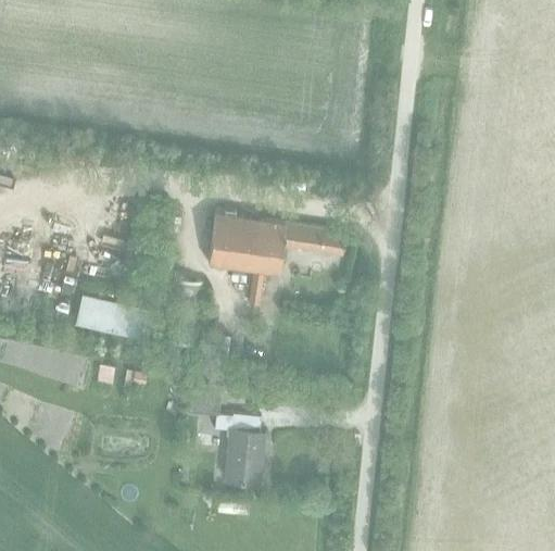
[(342,255),(345,230),(216,212),(210,265),(254,272),(250,304),(260,307),(265,273),(279,274),(282,248),(342,255)]
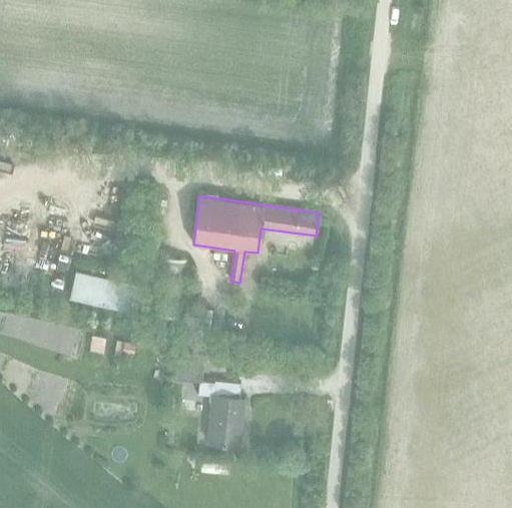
[(180,322),(187,261),(157,258),(150,318),(180,322)]
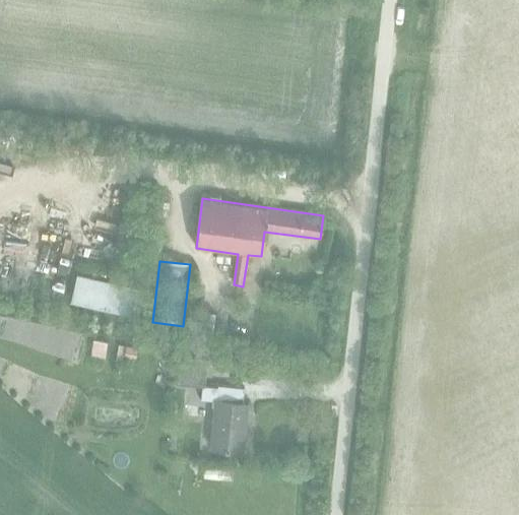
[(69,304),(137,319),(144,291),(75,275),(69,304)]
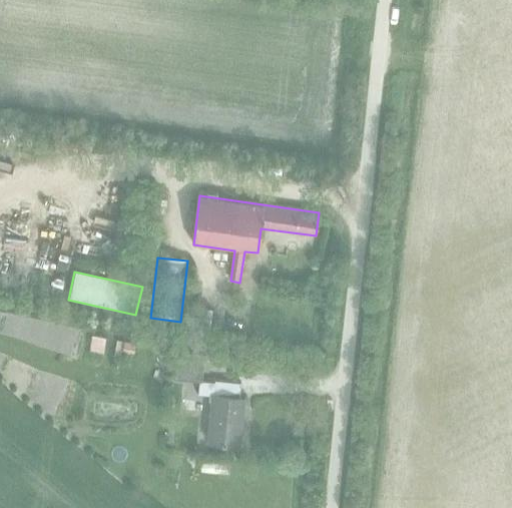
[(105,340),(91,338),(89,354),(102,356),(105,340)]
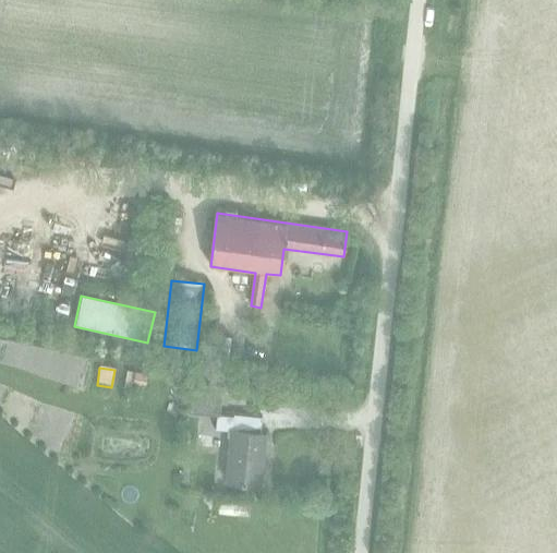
[(227,483),(259,487),(265,436),(261,435),(262,420),(233,417),(233,419),(219,418),(222,387),(194,385),(191,415),(217,418),(216,432),(231,433),(227,483)]
